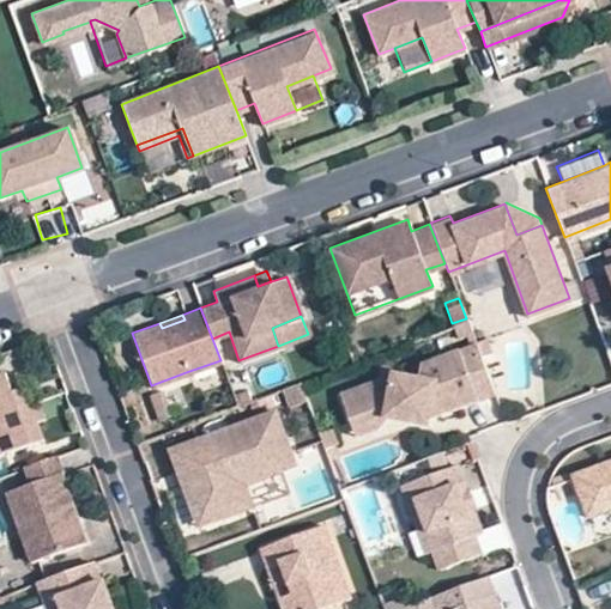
[(471,330),(466,318),(452,323),(457,336),(471,330)]
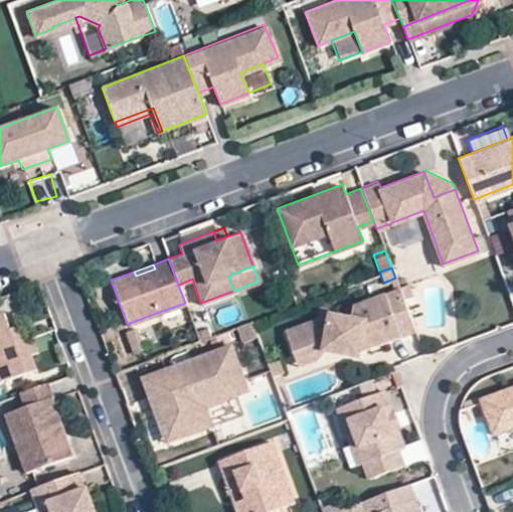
[(414,329),(398,287),(352,304),(349,316),(328,313),(326,322),(312,320),(284,330),(292,352),(310,345),(310,347),(323,349),(347,354),(348,347),(361,350),(414,329)]
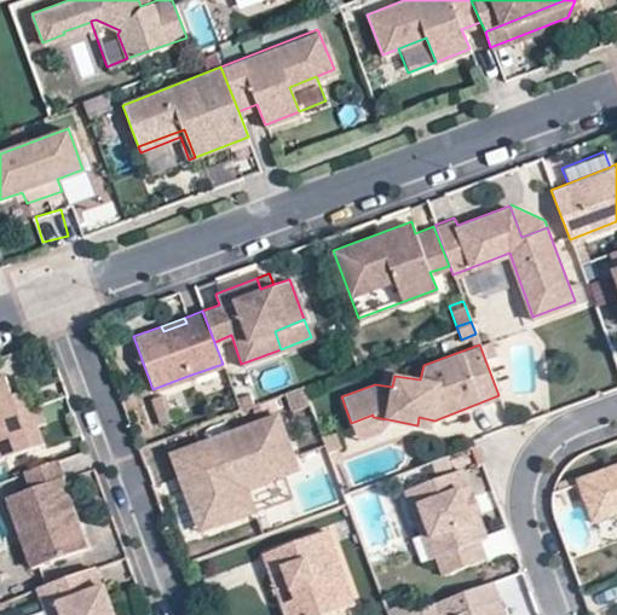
[(10,393),(3,373),(0,375),(0,457),(30,446),(23,428),(34,423),(42,421),(36,402),(27,406),(27,405),(16,408),(10,393)]
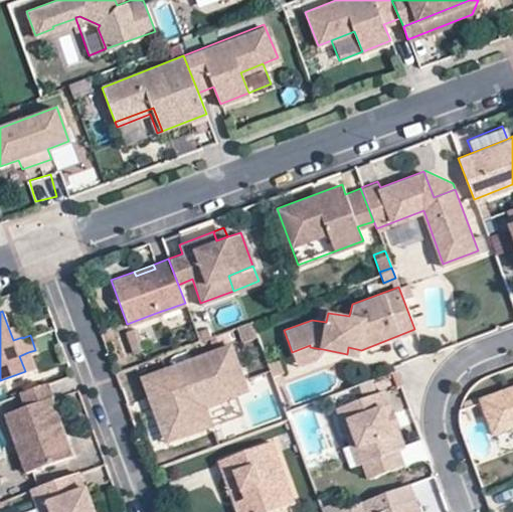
[(144,323),(136,326),(140,339),(148,336),(144,323)]
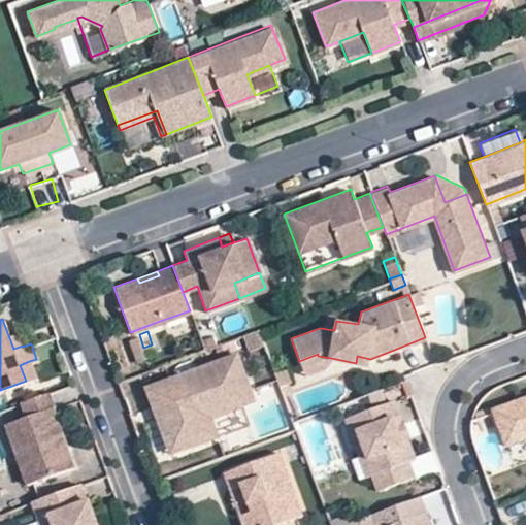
[(23,346),(18,332),(8,335),(13,349),(23,346)]
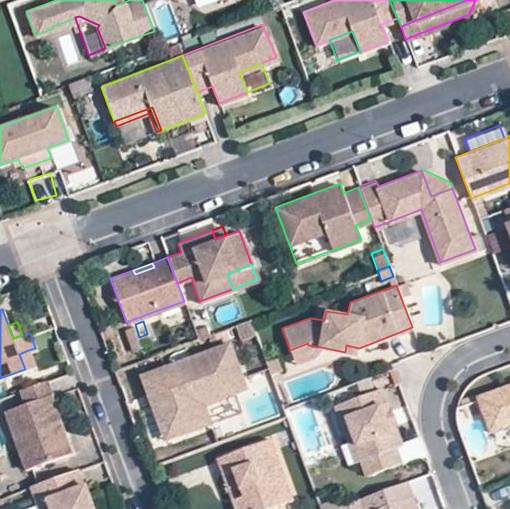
[(228,341),(140,373),(147,392),(154,389),(157,397),(150,399),(160,426),(180,419),(184,430),(209,421),(202,402),(245,386),(228,341)]
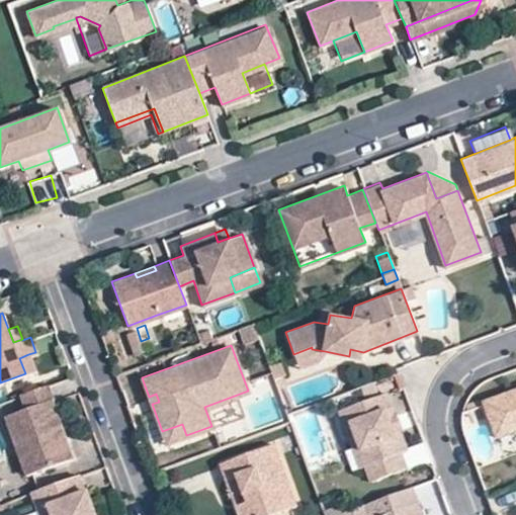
[(325,351),(312,349),(312,347),(293,354),(298,367),(317,360),(325,351)]
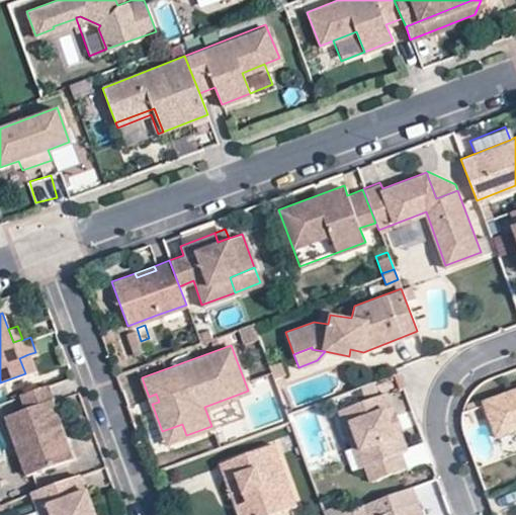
[(363,352),(350,349),(349,356),(360,358),(363,352)]
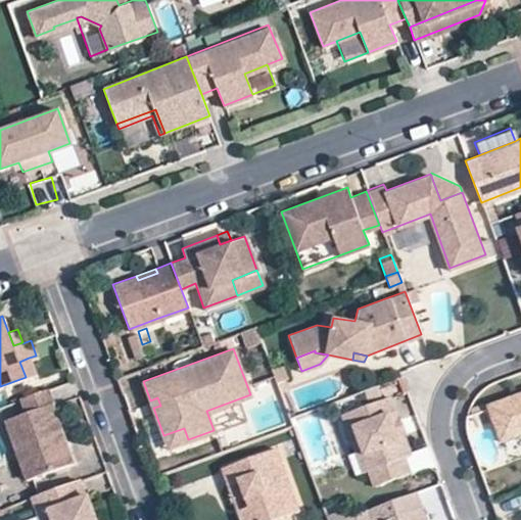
[(35,374),(29,358),(19,362),(26,377),(35,374)]
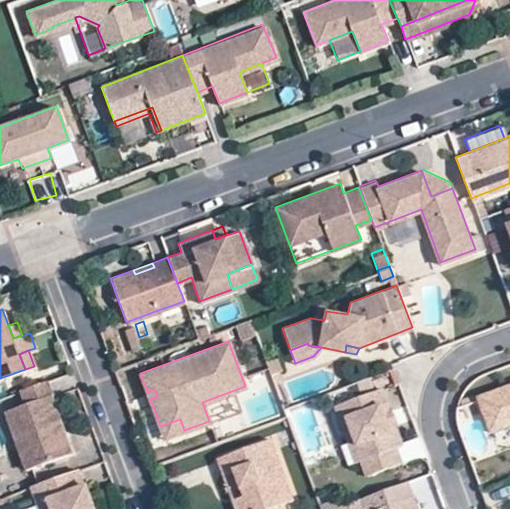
[(64,454),(43,397),(50,394),(51,394),(46,378),(18,389),(23,403),(3,410),(25,469),(64,454)]
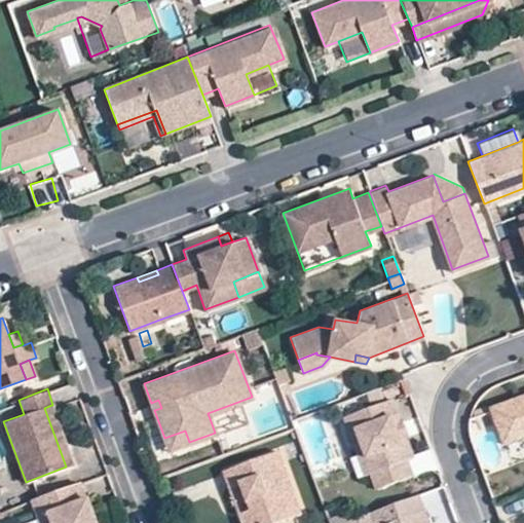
[(523,394),(488,407),(501,444),(523,435),(523,394)]
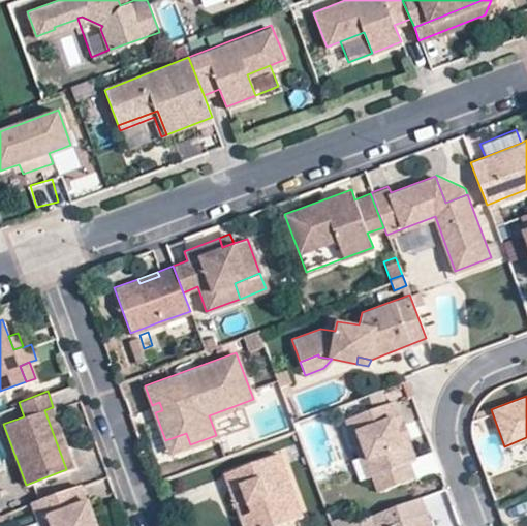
[(162,410),(159,402),(152,405),(155,412),(162,410)]
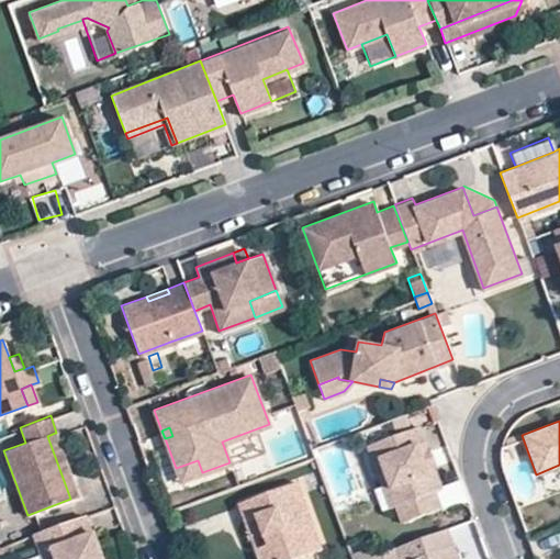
[(417,427),(373,443),(395,504),(393,505),(399,522),(438,509),(433,492),(440,489),(434,472),(428,474),(417,446),(424,444),(417,427)]
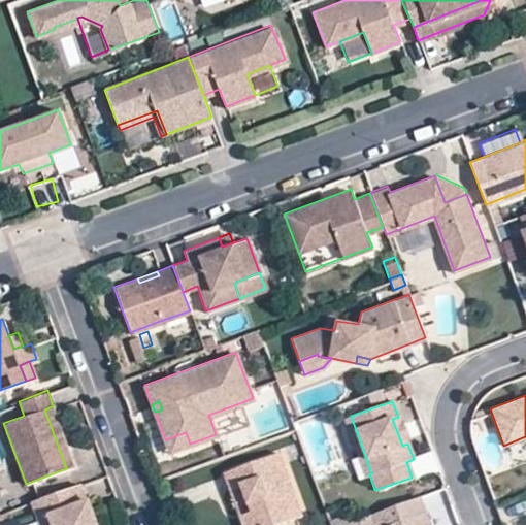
[(73,465),(52,406),(44,409),(66,468),(73,465)]
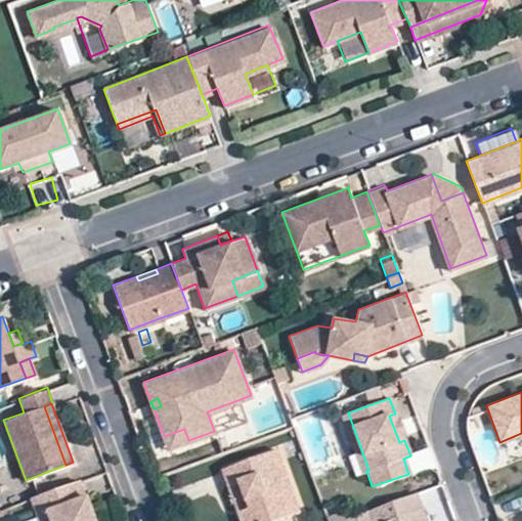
[(368,470),(348,413),(341,416),(362,473),(366,471),(368,470)]
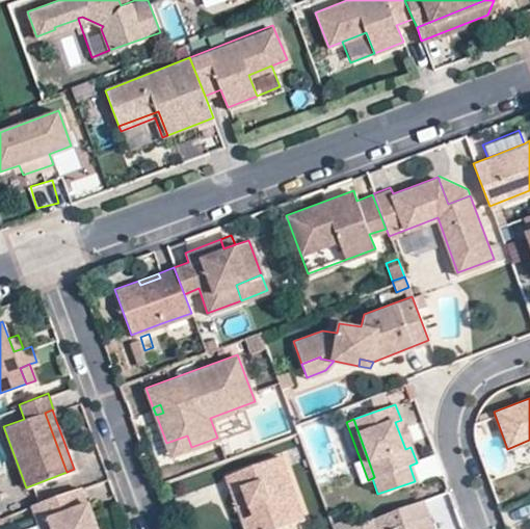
[(412,441),(405,425),(403,425),(401,420),(395,422),(405,449),(411,447),(408,442),(412,441)]
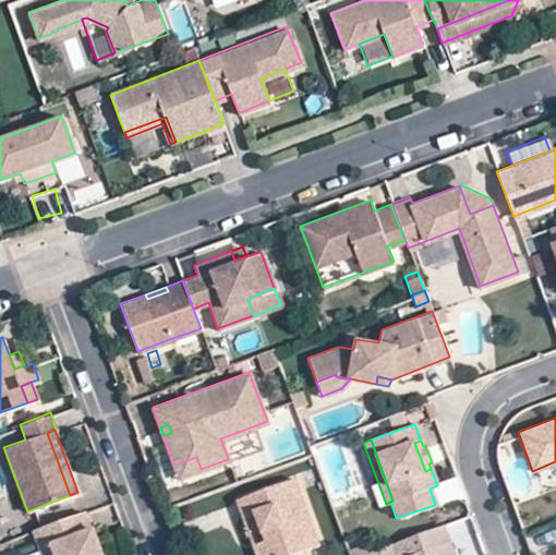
[(201,469),(196,457),(174,465),(179,477),(201,469)]
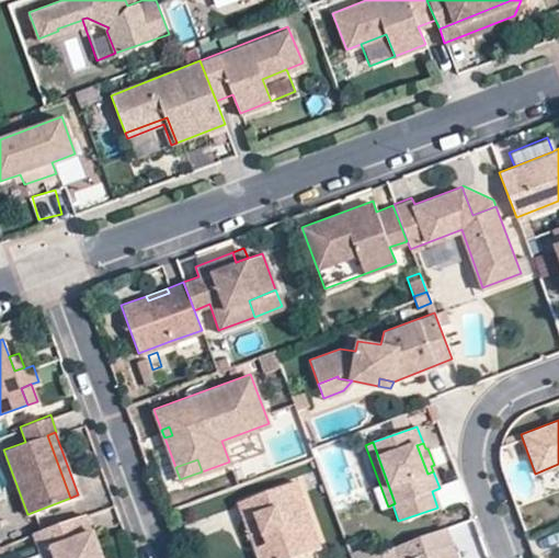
[(287,557),(319,546),(294,479),(237,501),(243,519),(255,514),(266,542),(253,546),(258,557),(287,557)]
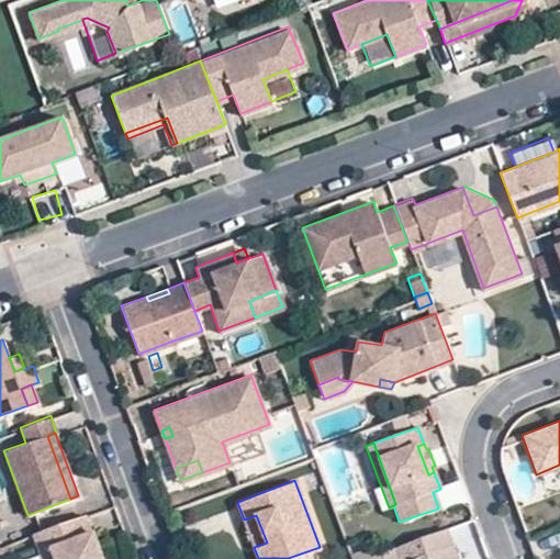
[(91,534),(84,514),(32,534),(40,554),(53,549),(55,558),(102,558),(93,533),(91,534)]
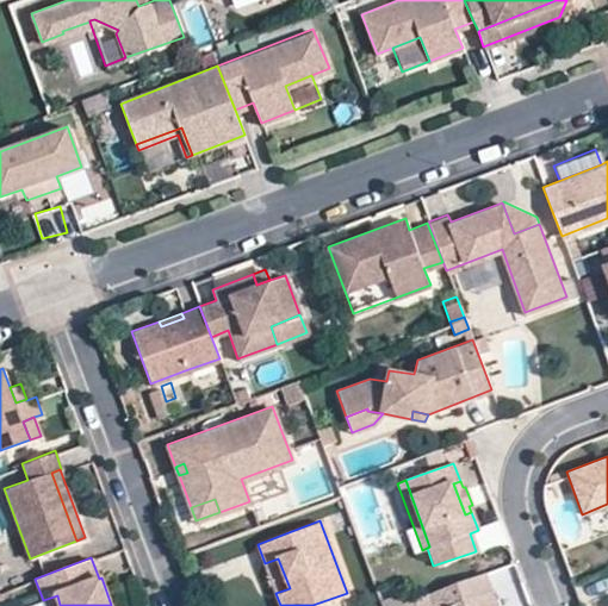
[(290,588),(278,558),(265,563),(275,593),(290,588)]
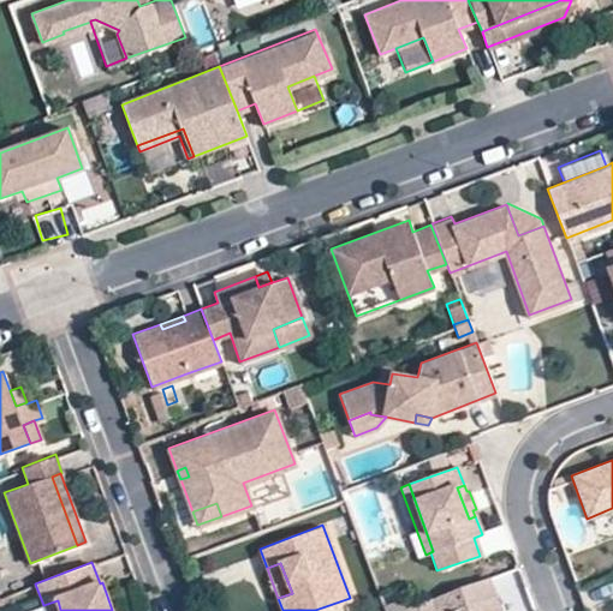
[(499,610),(487,579),(432,598),(436,610),(499,610)]
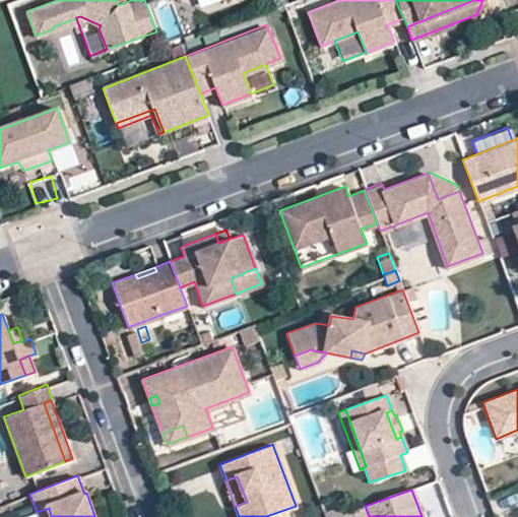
[(51,516),(49,508),(37,512),(38,516),(51,516)]
